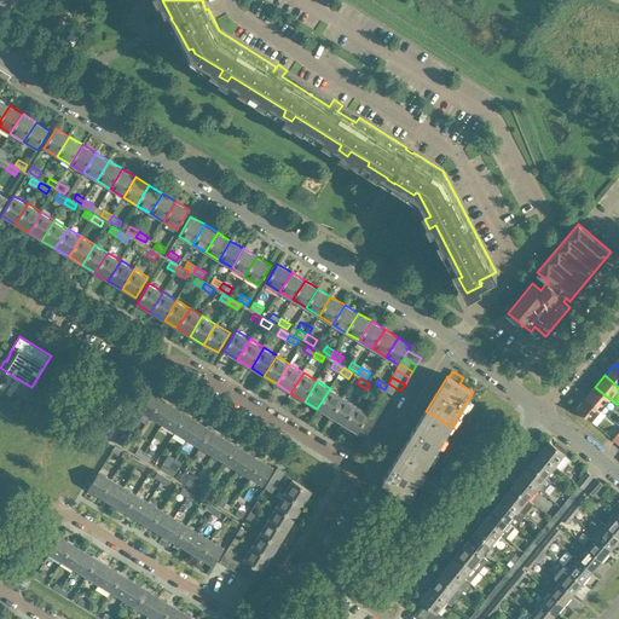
[(377,389),(369,383),(366,389),(375,394),(377,389)]
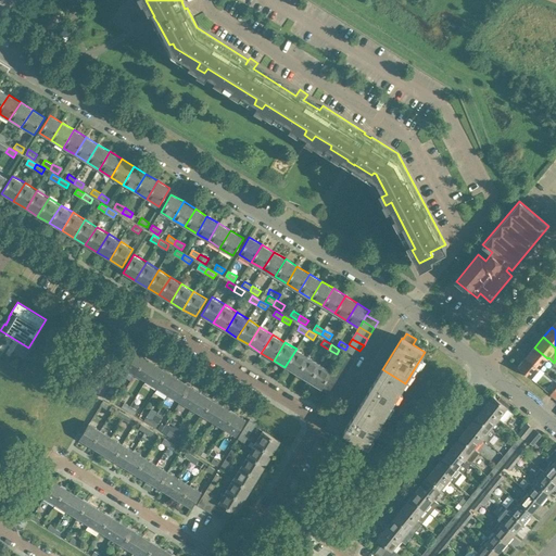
[(359,351),(349,344),(348,345),(345,350),(356,357),(359,351)]
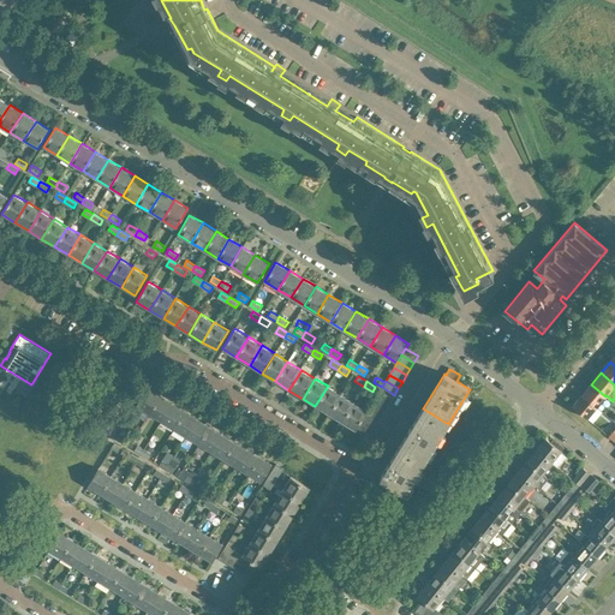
[(605,396),(591,384),(581,395),(597,407),(605,396)]
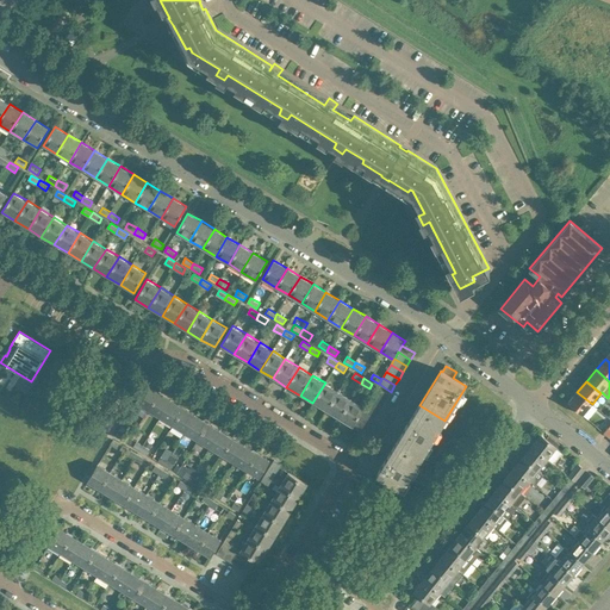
[(325,411),(338,391),(325,383),(312,403),(325,411)]
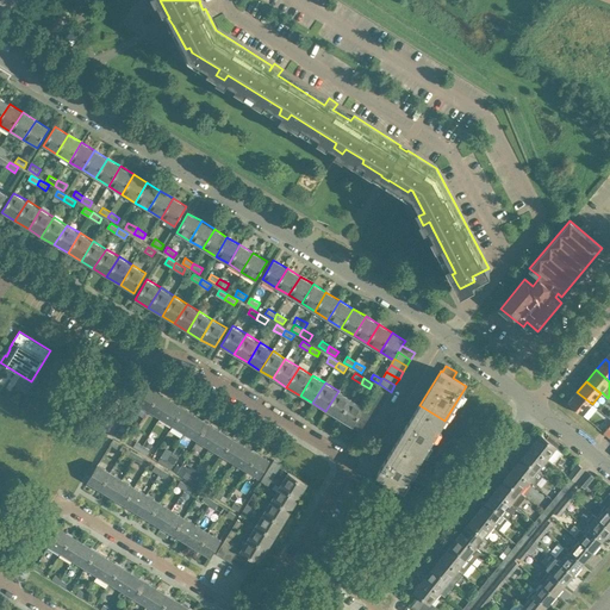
[(148,410),(148,409),(157,392),(145,385),(136,403),(148,410)]
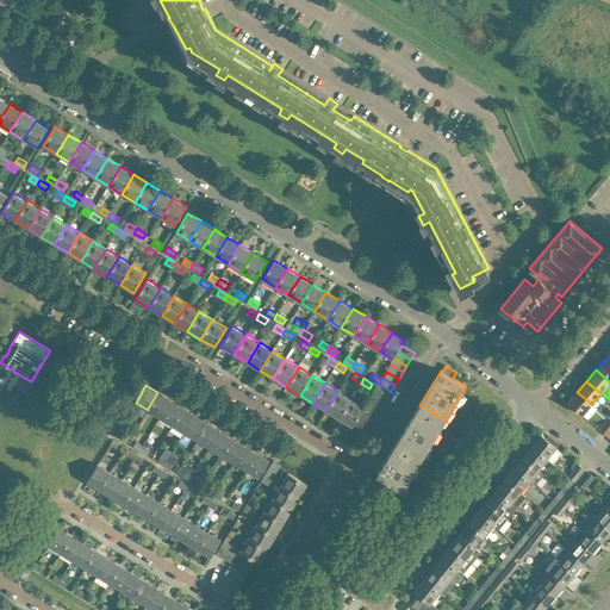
[(388,396),(377,387),(373,394),(385,402),(388,396)]
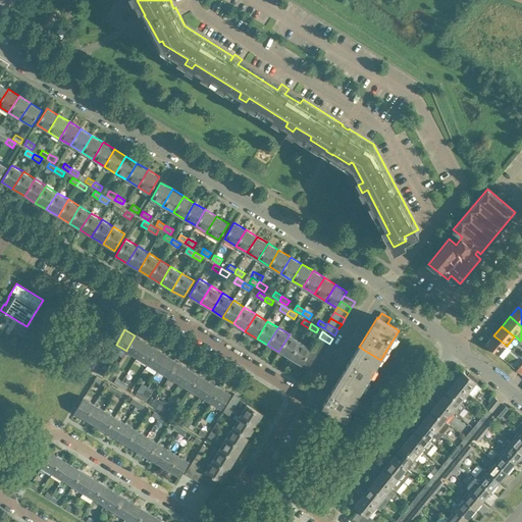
[(290,359),(301,342),(290,334),(278,352),(290,359)]
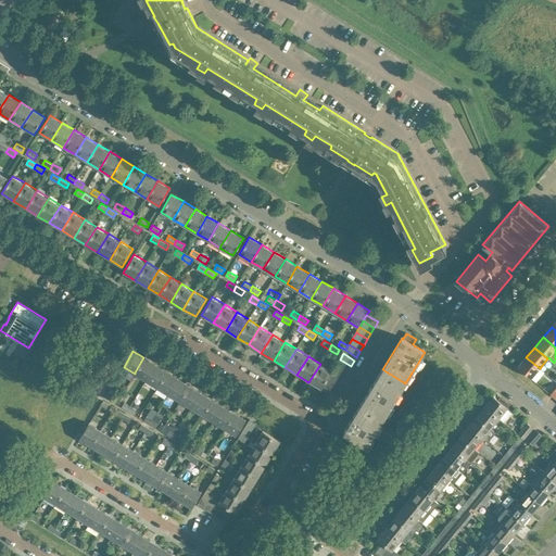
[(146,379),(154,365),(143,357),(135,373),(146,379)]
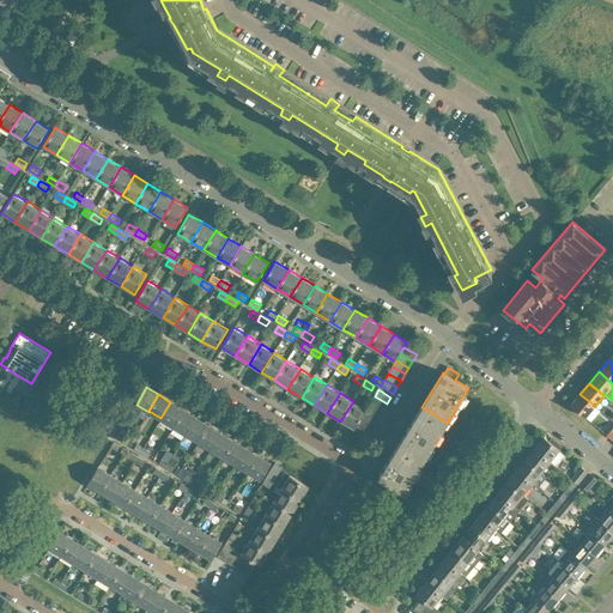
[(595,406),(580,394),(570,405),(586,418),(595,406)]
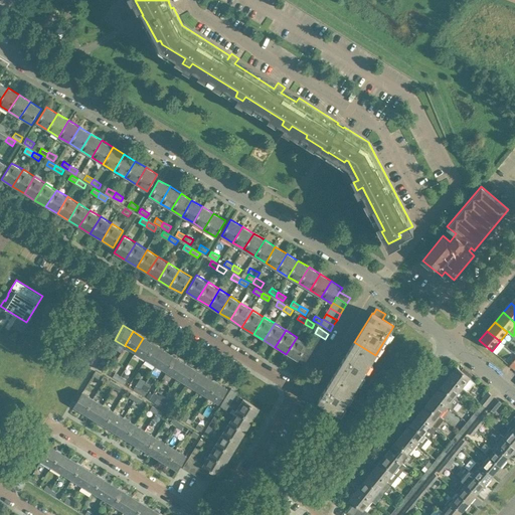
[(325,339),(315,333),(311,338),(322,344),(325,339)]
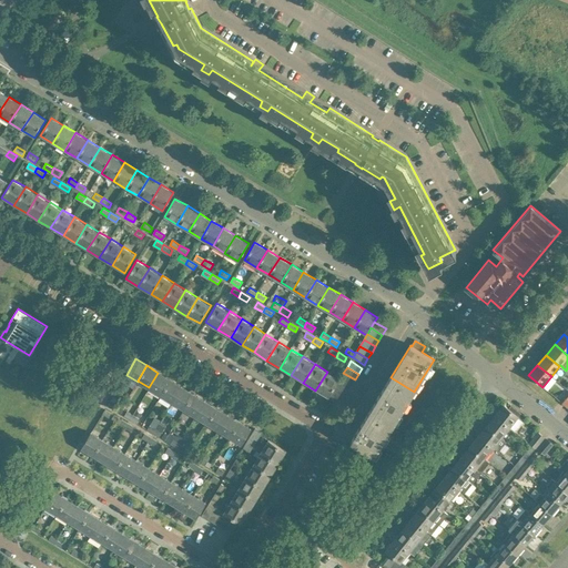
[(336,385),(340,379),(327,372),(315,391),(327,398),(328,396),(333,391),(336,385)]
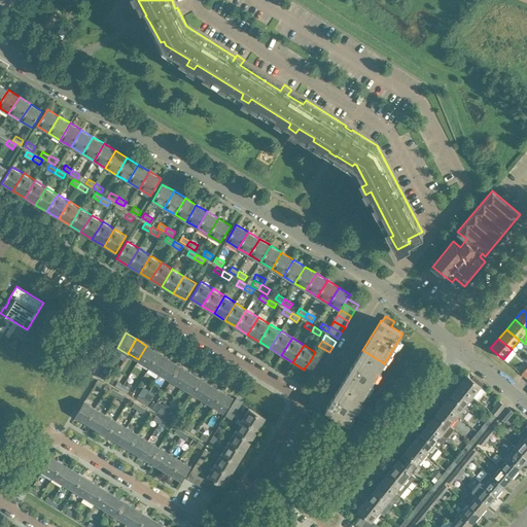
[(149,366),(157,352),(146,346),(138,359),(149,366)]
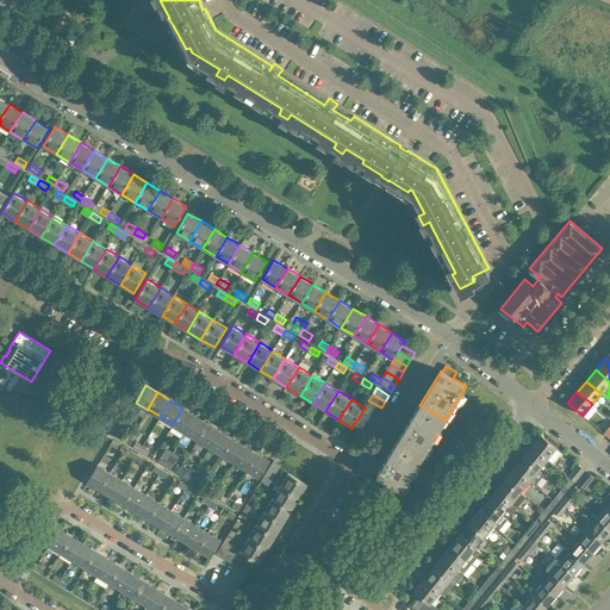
[(381,408),(368,400),(365,406),(377,415),(381,408)]
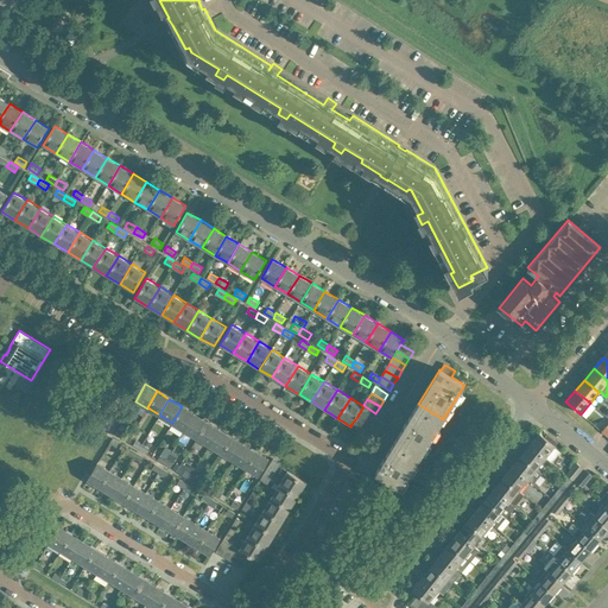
[(422,454),(443,419),(418,404),(397,438),(422,454)]
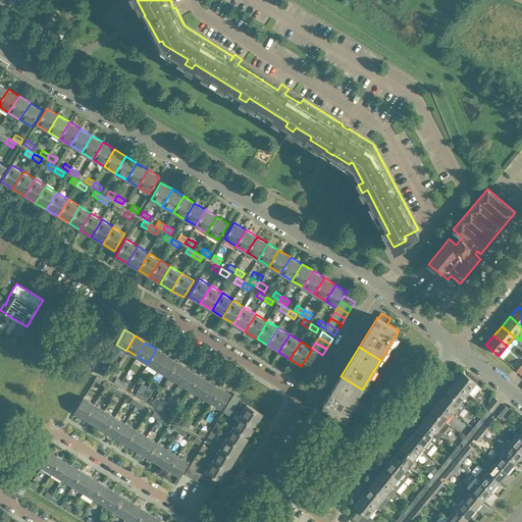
[(322,355),(312,348),(312,349),(309,354),(319,360),(322,355)]
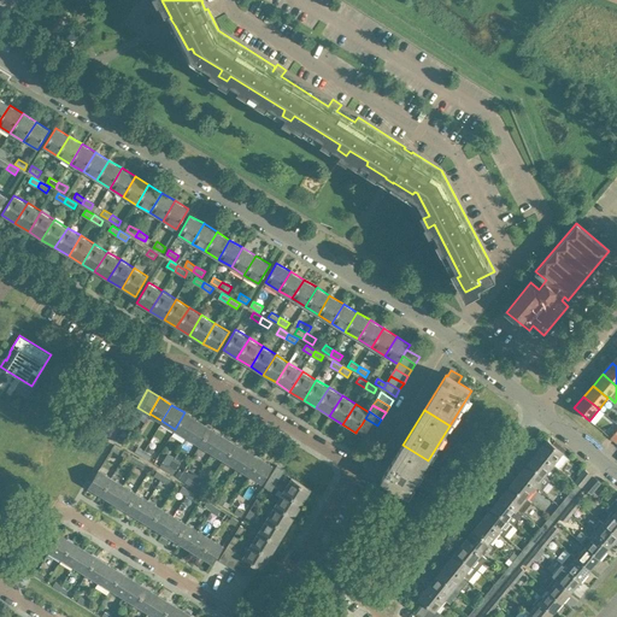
[(187,436),(197,419),(184,412),(175,429),(187,436)]
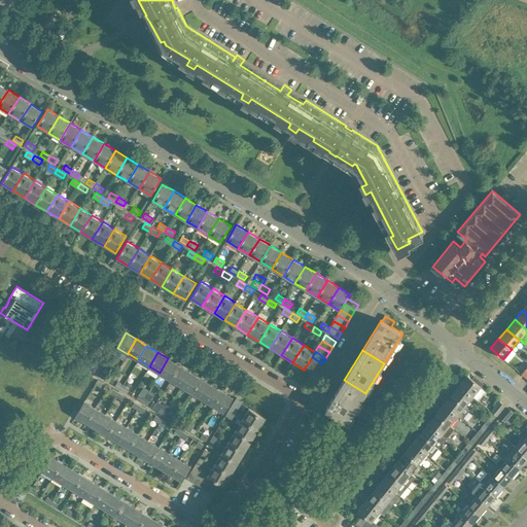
[(322,363),(312,357),(309,362),(319,369),(322,363)]
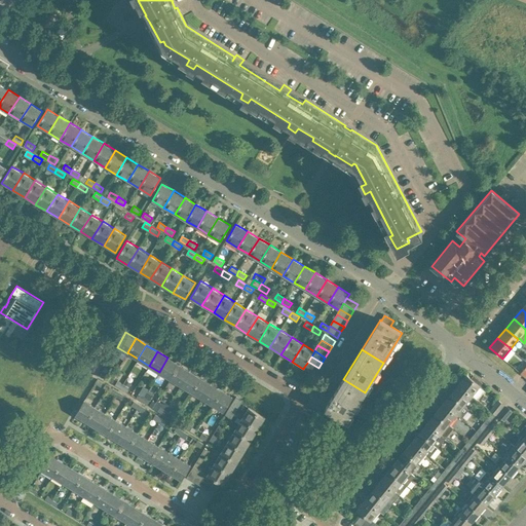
[(170,378),(179,365),(167,358),(159,372),(170,378)]
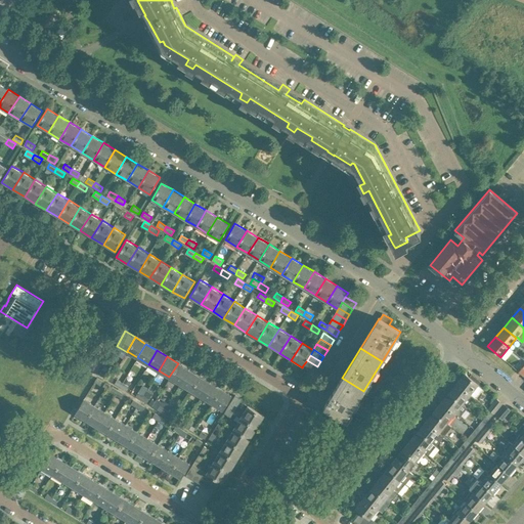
[(317,366),(307,360),(303,365),(313,373),(317,366)]
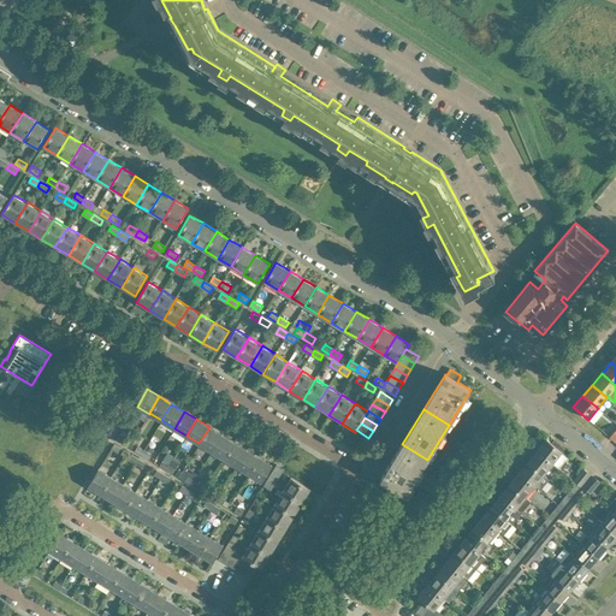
[(212,451),(221,434),(209,427),(199,443),(212,451)]
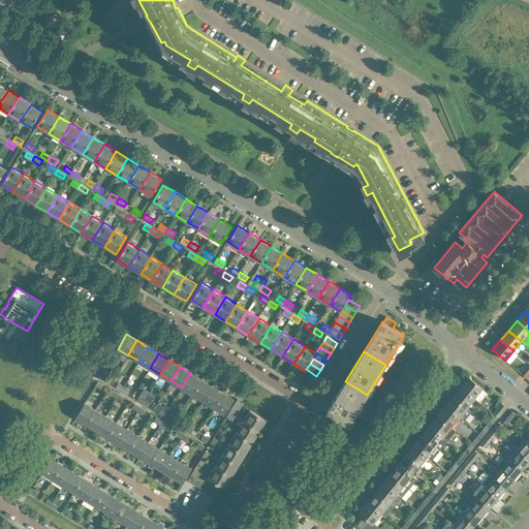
[(192,394),(200,379),(190,373),(182,387),(192,394)]
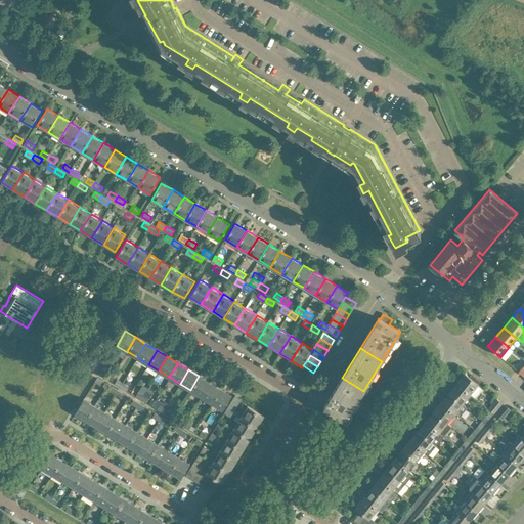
[(464,374),(456,383),(470,394),(475,398),(483,388),(478,384),(469,377),(465,373),(464,374)]
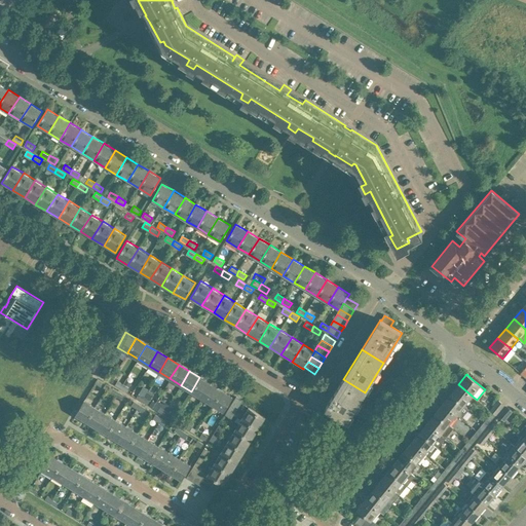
[(474,376),(471,378),(480,385),(482,383),(474,376)]
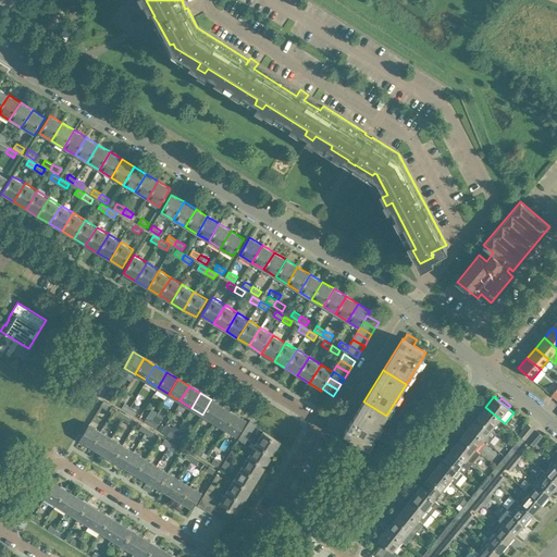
[(213,421),(223,406),(211,399),(202,415),(213,421)]
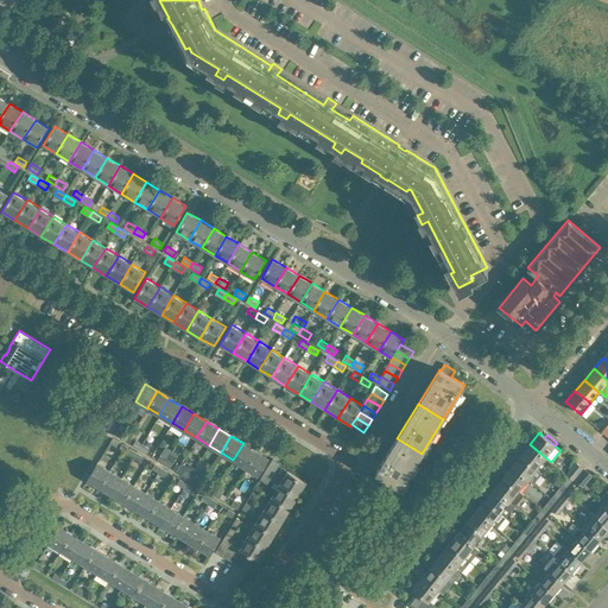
[(400,489),(422,454),(397,438),(375,473),(400,489)]
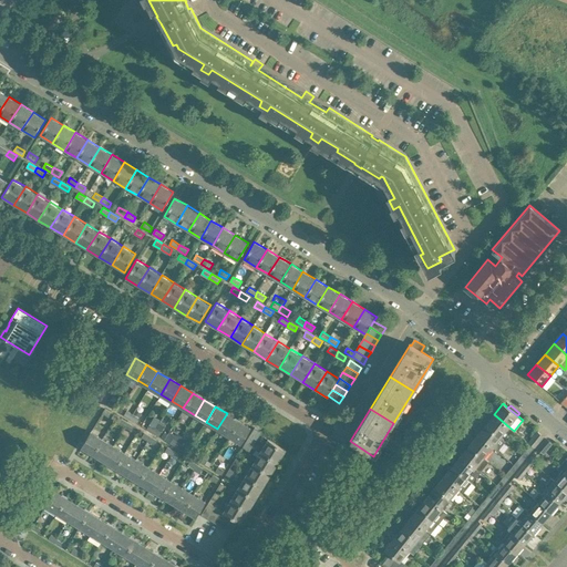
[(228,435),(238,421),(227,413),(217,429),(228,435)]
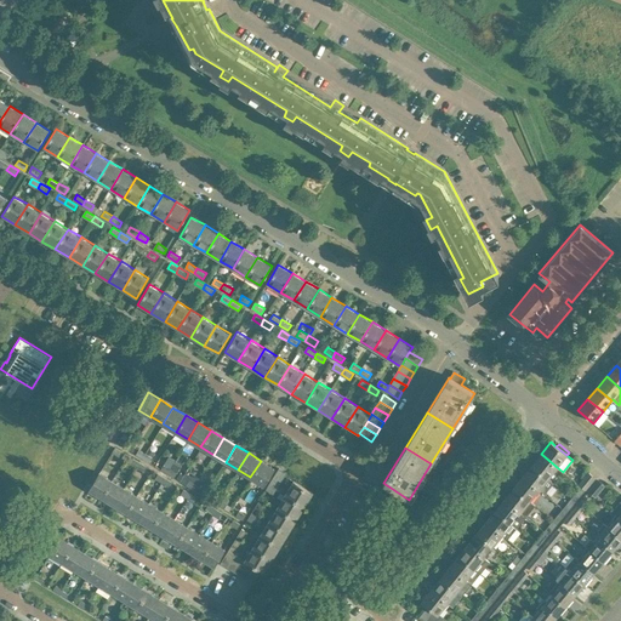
[(557,467),(541,454),(531,465),(548,478),(557,467)]
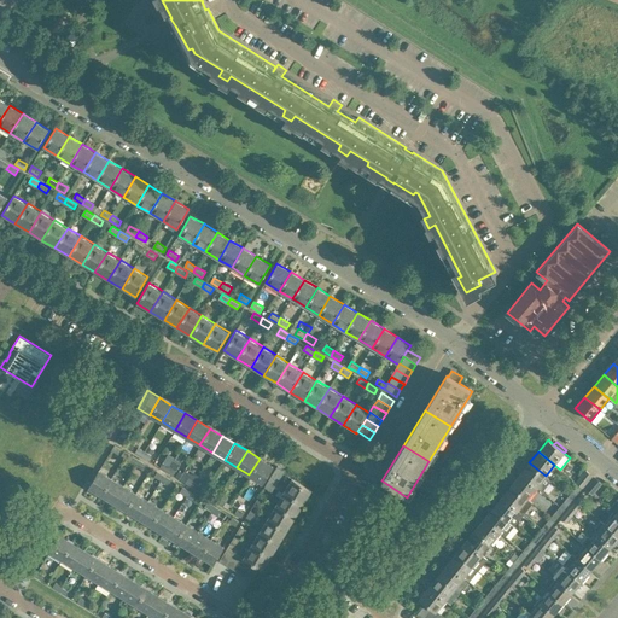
[(262,483),(273,466),(260,459),(249,474),(262,483)]
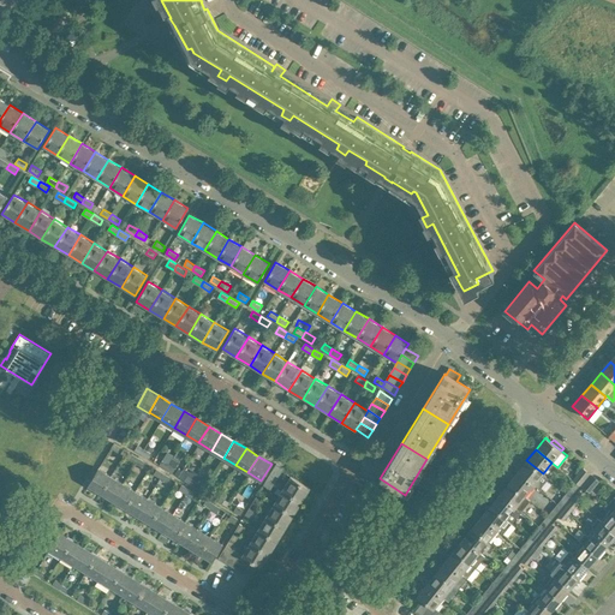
[(526,460),(518,472),(533,485),(539,489),(549,478),(543,473),(526,460)]
